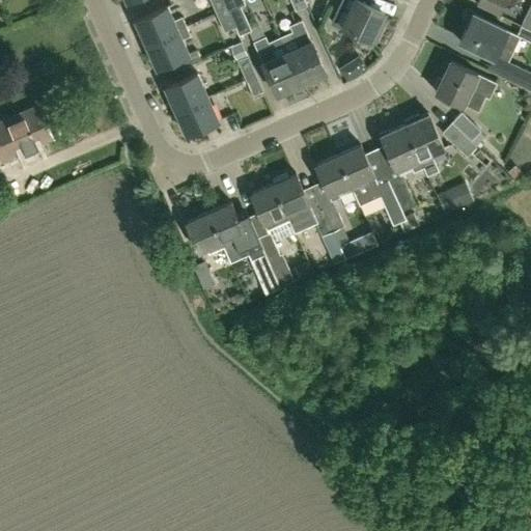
[(226,7),(222,0),(210,0),(216,12),(226,7)]
